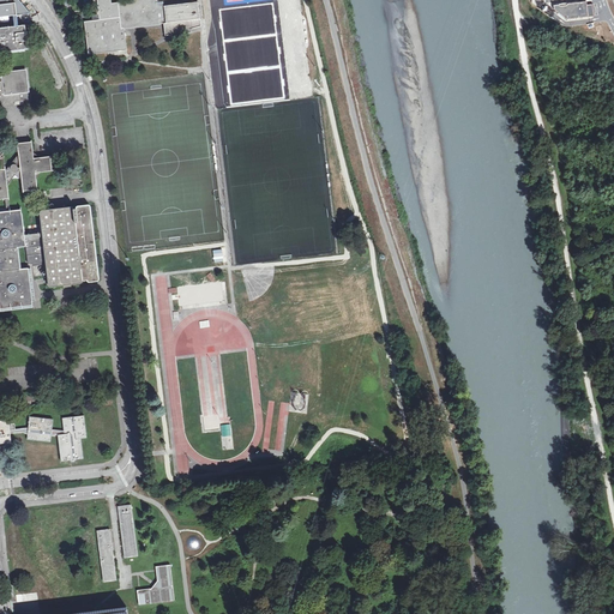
[(0,0),(0,102),(29,98),(25,70),(4,72),(4,74),(0,73),(0,50),(29,48),(25,22),(0,25),(0,14),(31,12),(22,0),(0,0)]
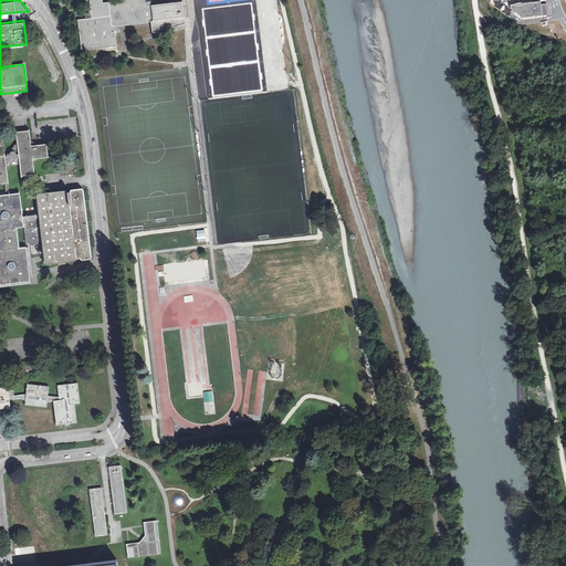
[(90,0),(93,18),(79,19),(82,50),(117,45),(115,35),(114,25),(152,21),(153,33),(164,30),(164,32),(176,29),(176,27),(186,24),(185,18),(182,2),(180,0),(176,0),(177,2),(145,7),(144,0),(90,0)]
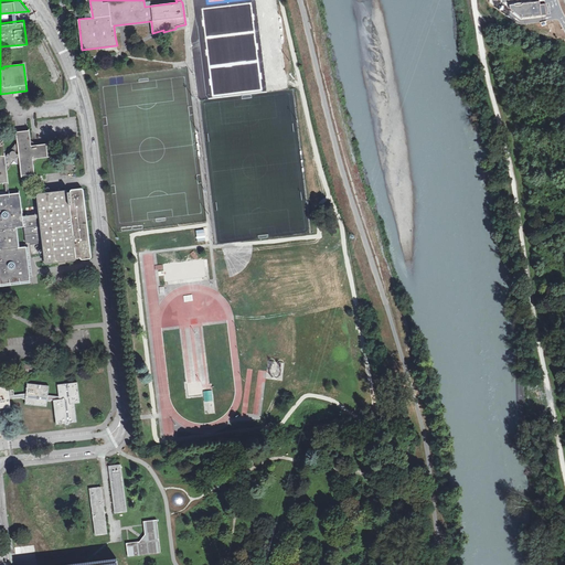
[(240,30),(267,28),(274,32),(274,29),(277,24),(275,22),(276,21),(267,22),(267,21),(265,20),(265,16),(268,11),(263,11),(263,3),(260,2),(259,4),(255,1),(248,2),(249,0),(187,0),(192,57),(200,63),(217,39),(217,50),(222,49),(222,43),(227,43),(228,50),(236,49),(235,36),(241,40),(240,30)]
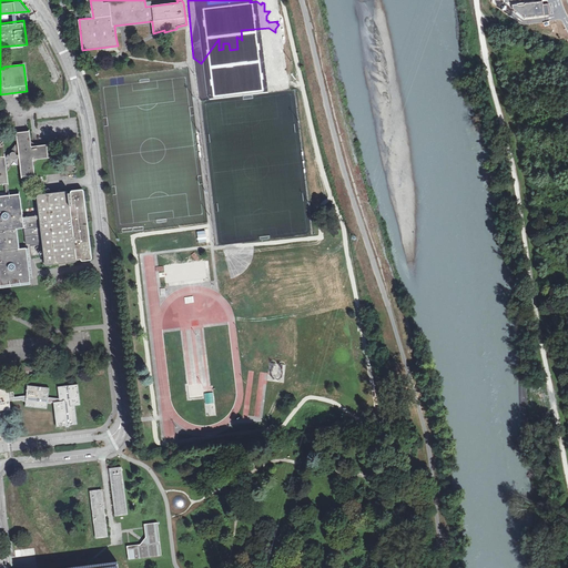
[(546,0),(514,0),(515,6),(526,13),(551,12),(550,1),(546,2),(546,0)]
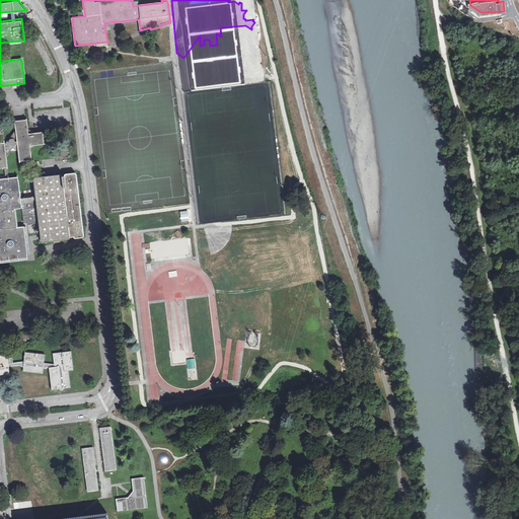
[(15,120),(16,129),(6,142),(4,142),(3,128),(0,131),(0,167),(4,166),(5,174),(6,177),(0,177),(0,263),(1,263),(1,261),(17,258),(27,257),(27,254),(25,238),(24,226),(18,226),(16,208),(22,207),(24,222),(40,220),(42,238),(42,240),(43,241),(44,241),(69,238),(70,238),(71,236),(74,236),(75,237),(76,237),(82,237),(83,236),(84,235),(76,173),(75,172),(74,172),(67,173),(66,173),(65,174),(64,175),(63,175),(62,174),(61,173),(60,173),(36,176),(35,177),(34,177),(33,179),(35,196),(20,198),(18,175),(9,176),(6,157),(6,155),(12,147),(18,151),(19,160),(32,159),(31,154),(30,149),(34,145),(45,143),(43,131),(32,132),(28,129),(27,119),(15,120)]
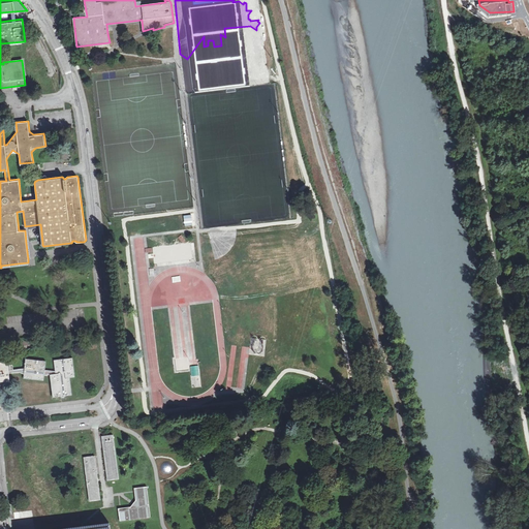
[(183,218),(184,226),(192,225),(191,218),(183,218)]
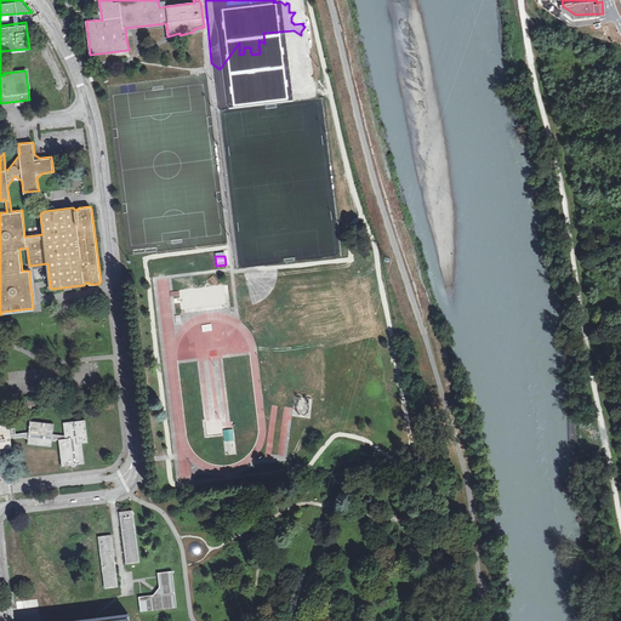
[(302,288),(312,286),(311,277),(301,278),(302,288)]
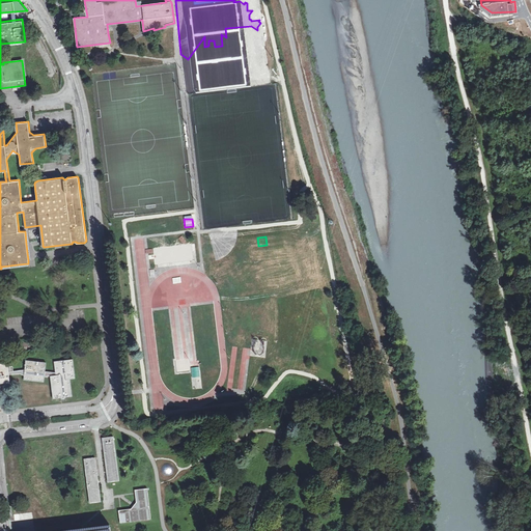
[(314,251),(316,259),(323,258),(322,250),(314,251)]
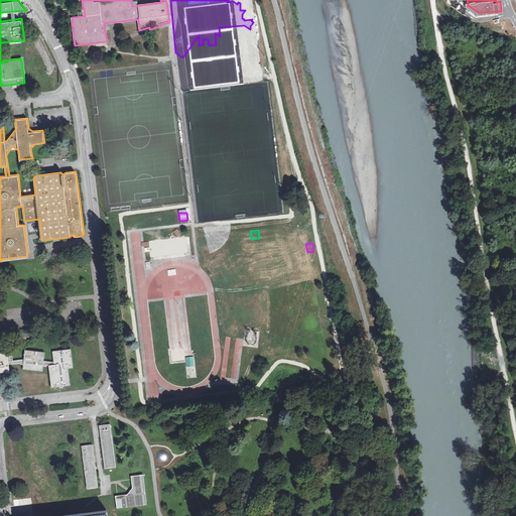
[(272,253),(271,245),(263,246),(264,254),(272,253)]
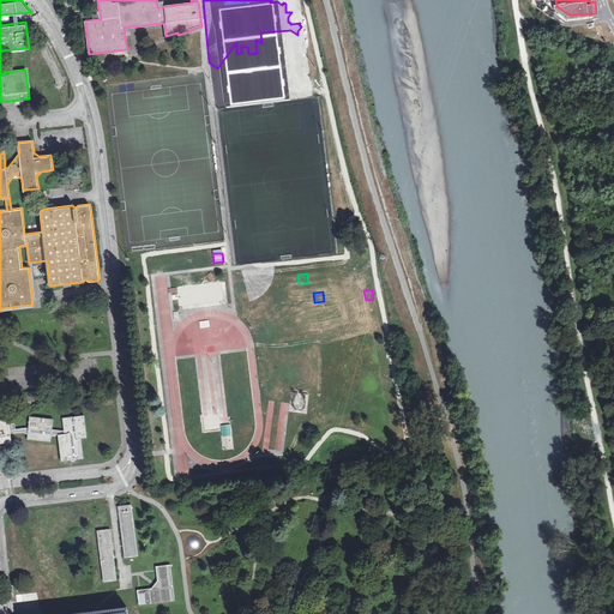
[(374,312),(383,309),(380,301),(372,302),(374,312)]
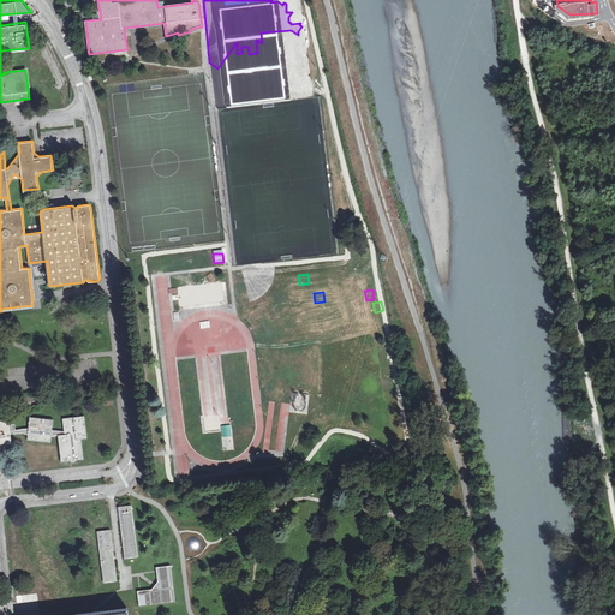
[(365,320),(369,327),(376,324),(372,316),(365,320)]
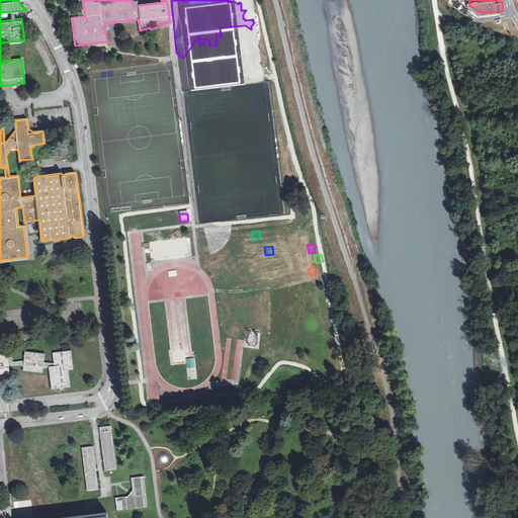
[(314,286),(321,284),(318,276),(311,278),(314,286)]
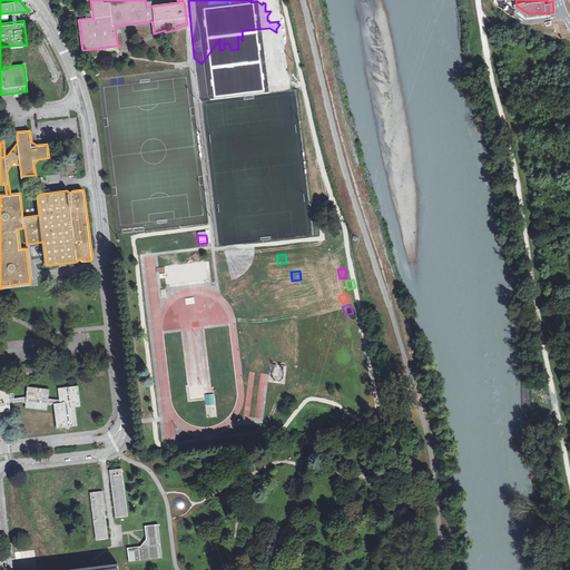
[(318,314),(318,323),(327,322),(326,314),(318,314)]
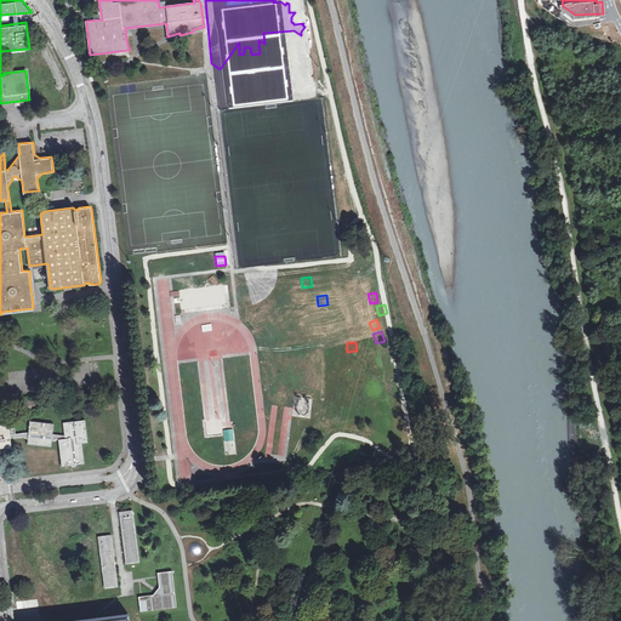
[(288,351),(279,353),(280,360),(289,359),(288,351)]
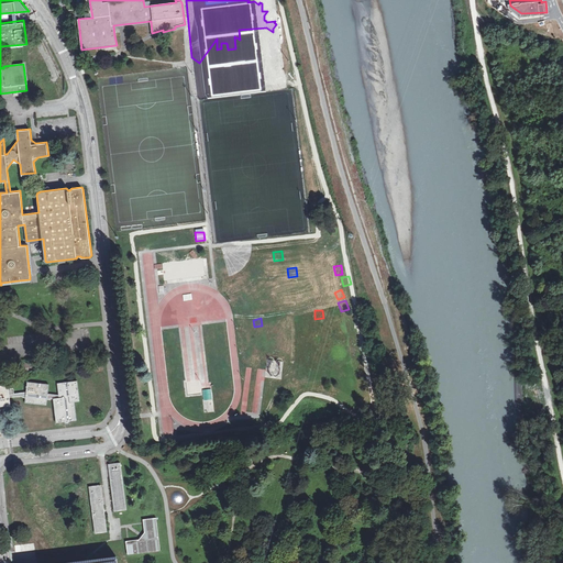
[(289,326),(282,327),(283,335),(290,334),(289,326)]
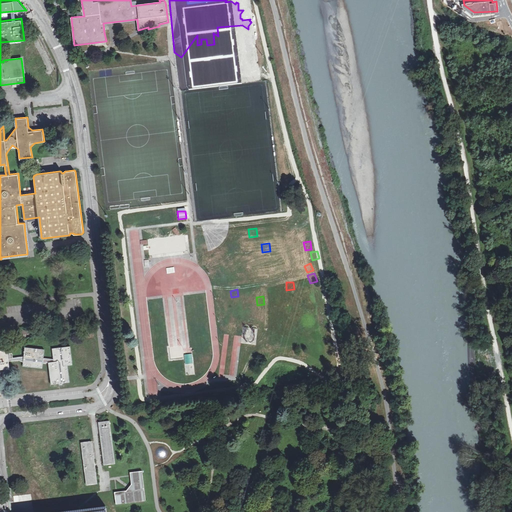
[(312,305),(314,312),(321,310),(320,303),(312,305)]
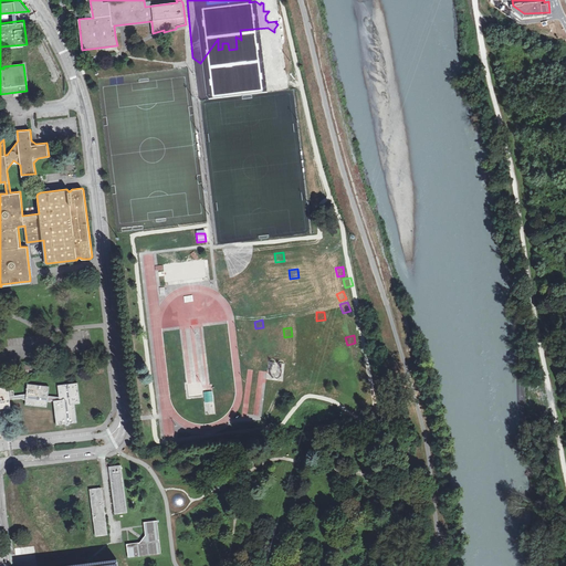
[(272,360),(270,377),(278,378),(280,362),(272,360)]
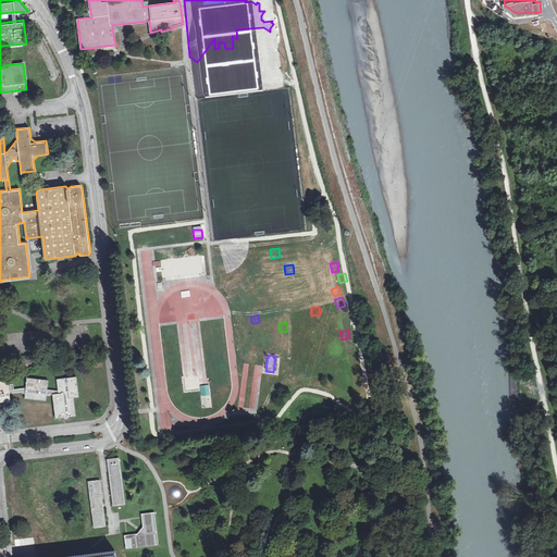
[(0,400),(10,399),(10,393),(21,392),(25,394),(25,398),(46,400),(47,395),(52,394),(56,418),(75,416),(74,397),(78,397),(75,376),(57,379),(58,391),(47,390),(48,380),(26,378),(25,388),(14,390),(13,384),(9,384),(8,381),(0,381),(0,400)]
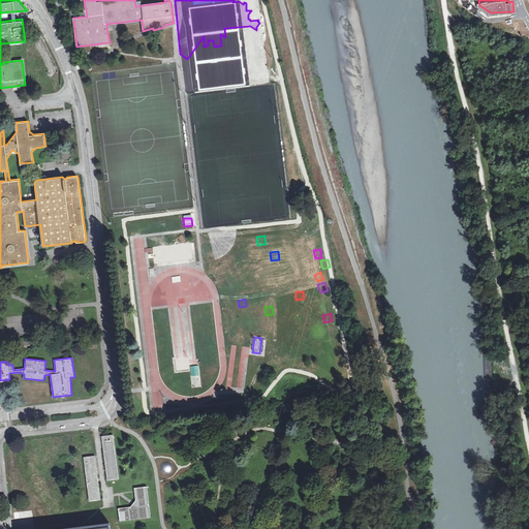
[(276,372),(283,369),(280,362),(273,365),(276,372)]
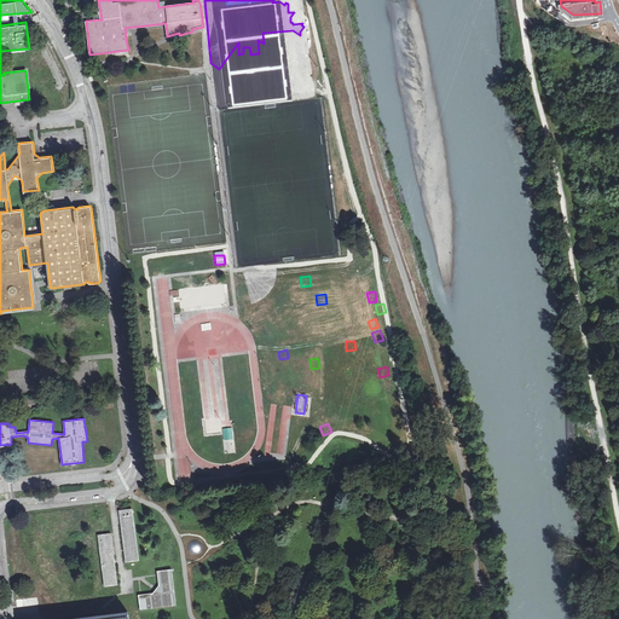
[(232,428),(223,428),(224,440),(233,440),(232,428)]
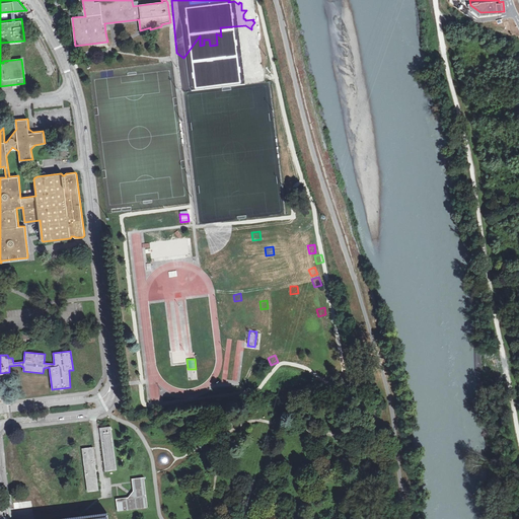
[(112,427),(99,428),(105,471),(117,470),(112,427)]
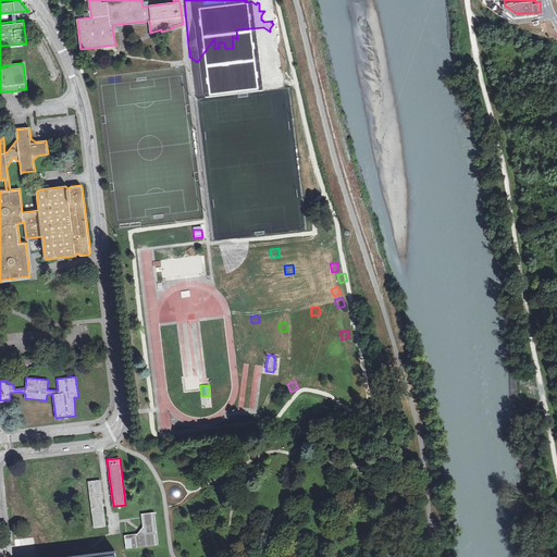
[(100,480),(88,481),(94,528),(106,527),(100,480)]
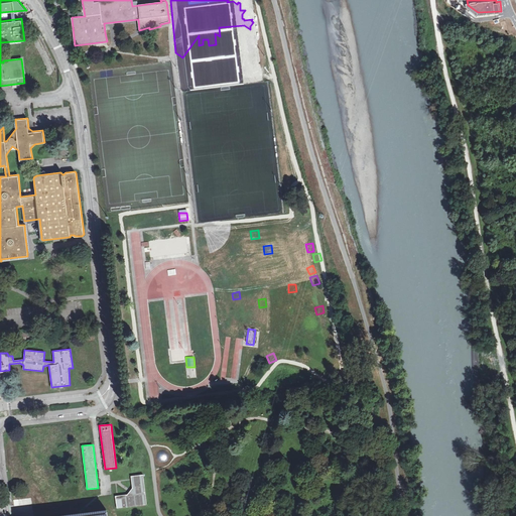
[(143,474),(130,475),(132,487),(127,494),(115,496),(117,507),(147,504),(143,474)]
